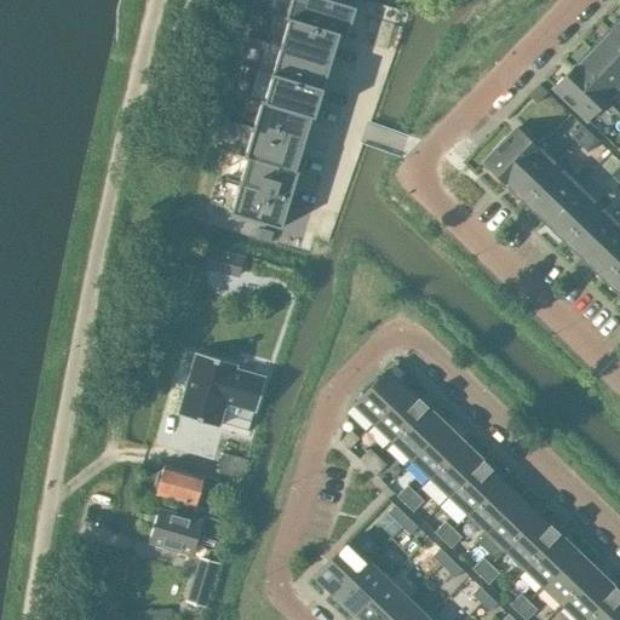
[(291,0),(286,18),(348,36),(348,35),(355,13),(356,7),(329,0),(291,0)]
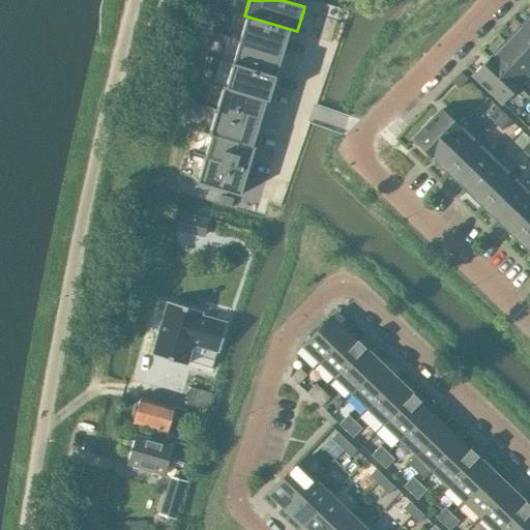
[(246,18),(239,39),(283,53),(283,52),(289,32),(290,30),(296,32),(297,31),(244,16),(243,17),(246,18)]
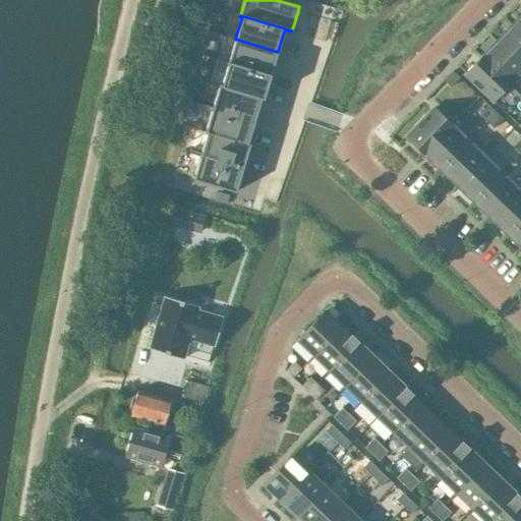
[(520,35),(513,27),(507,35),(505,33),(496,42),(520,65),(520,35)]
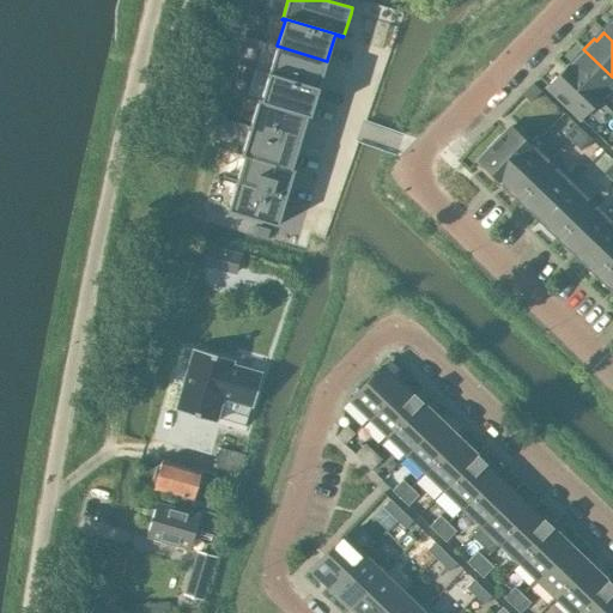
[(277,46),(268,73),(319,89),(327,61),(277,46)]
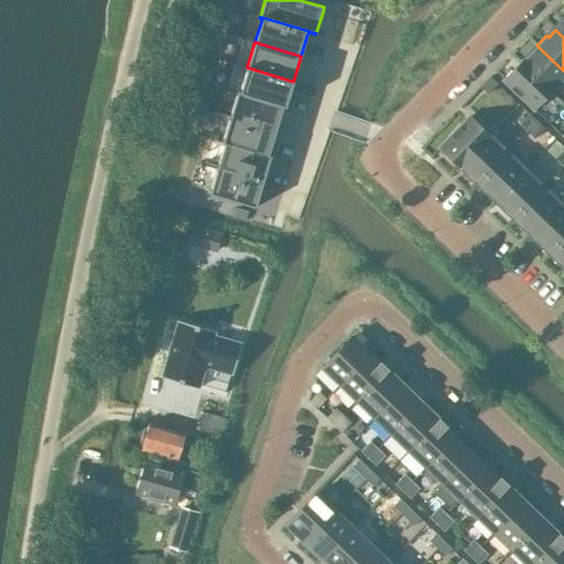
[(563,78),(563,71),(537,45),(528,54),(530,57),(522,65),(551,93),(563,78)]
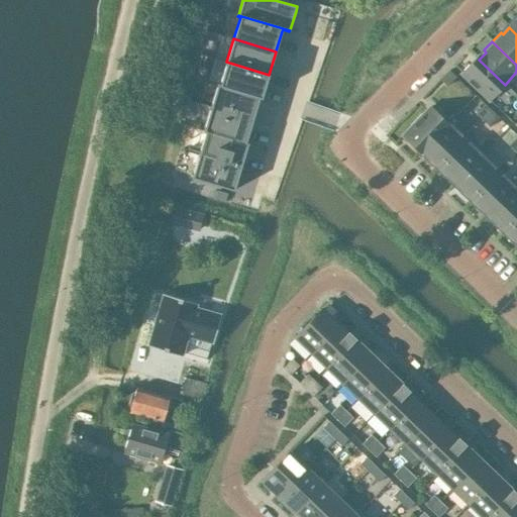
[(505,85),(479,60),(473,66),(471,64),(461,73),(490,101),(505,85)]
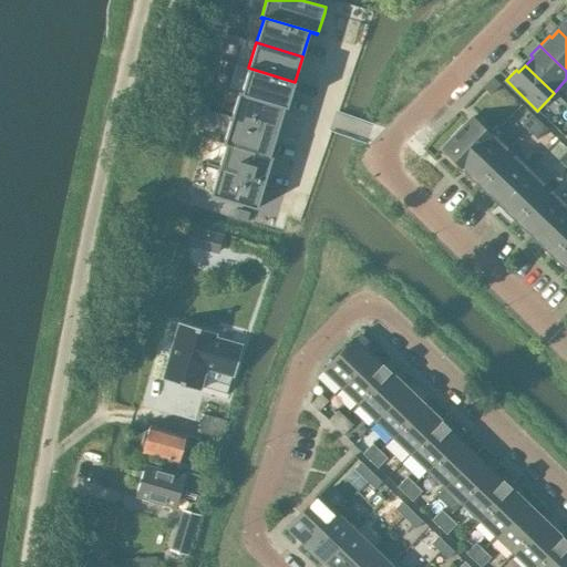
[(239,91),(238,92),(287,106),(294,85),(295,82),(248,68),(241,92),(239,91)]
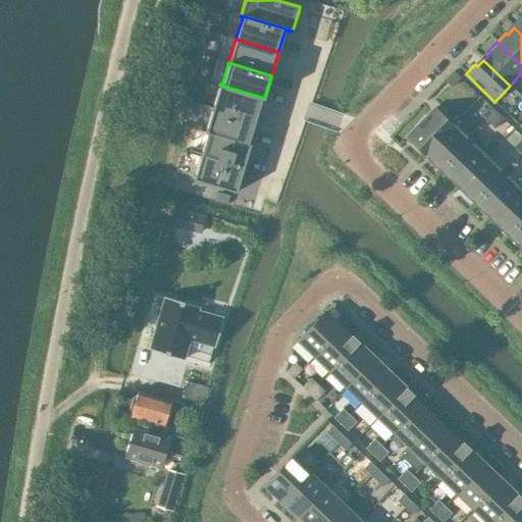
[(452,88),(461,77),(454,71),(445,81),(452,88)]
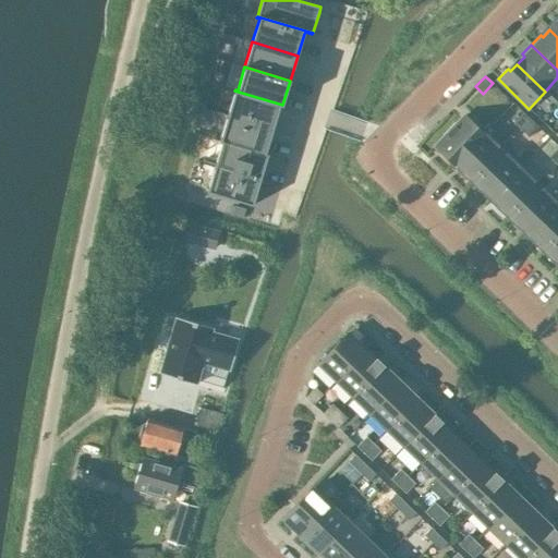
[(234,91),(227,116),(274,130),(274,126),(279,108),(280,106),(282,106),(282,105),(234,91)]
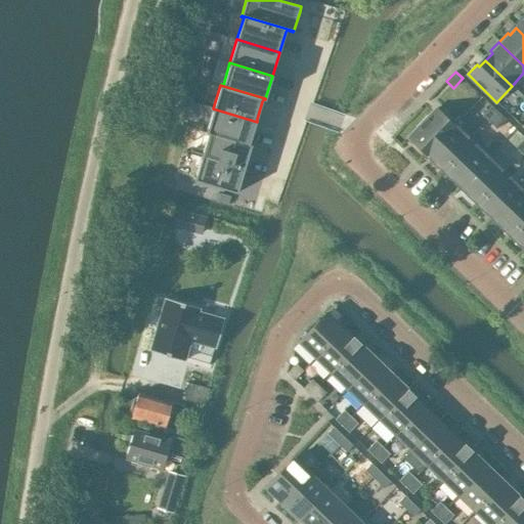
[(492,105),(483,116),(490,122),(498,113),(492,105)]
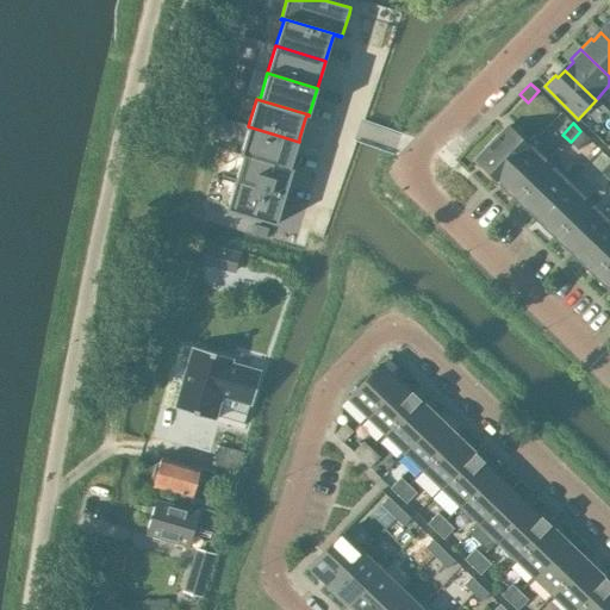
[(248,126),(241,154),(293,169),(293,168),(291,167),(292,165),(299,142),(248,126)]
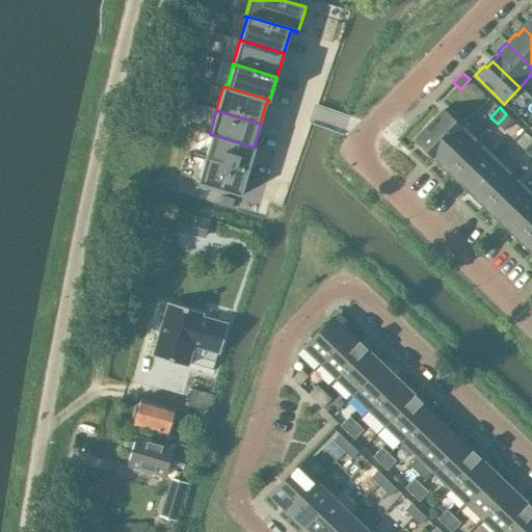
[(434,156),(461,127),(444,110),(435,118),(434,117),(423,129),(424,130),(414,141),(432,158),(434,156)]
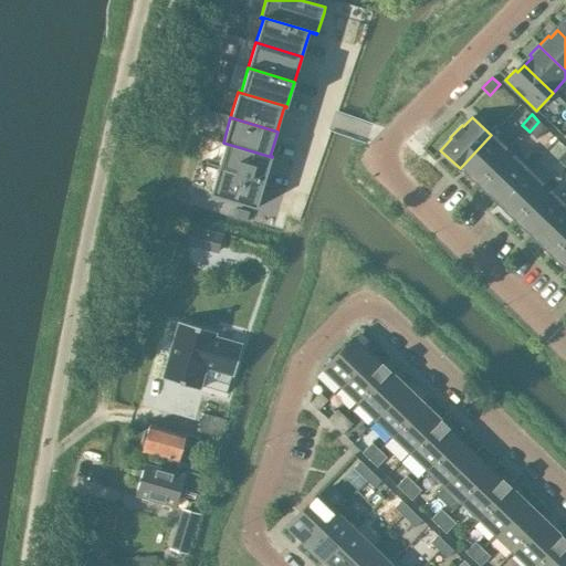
[(546,129),(538,122),(530,132),(536,139),(546,129)]
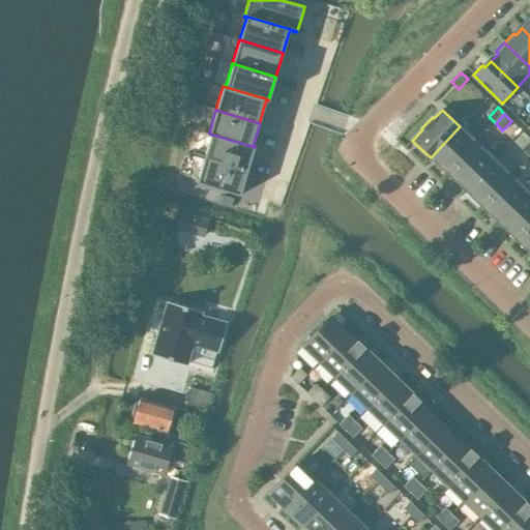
[(476,143),(460,126),(433,155),(438,159),(435,163),(447,174),(476,143)]
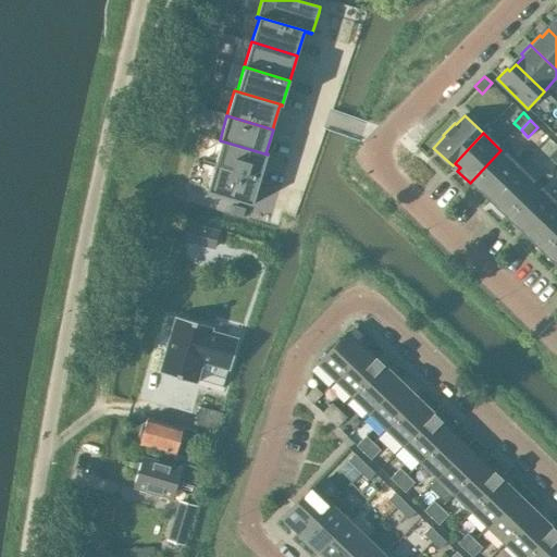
[(221,141),(214,165),(260,180),(268,155),(220,140),(219,141),(221,141)]
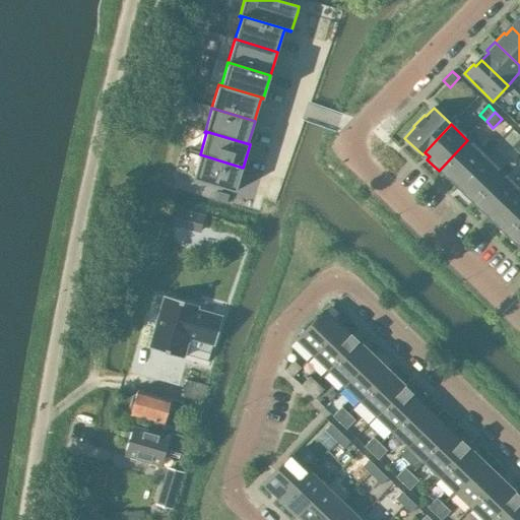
[(457,184),(484,156),(467,140),(439,171),(450,181),(452,179),(457,184)]
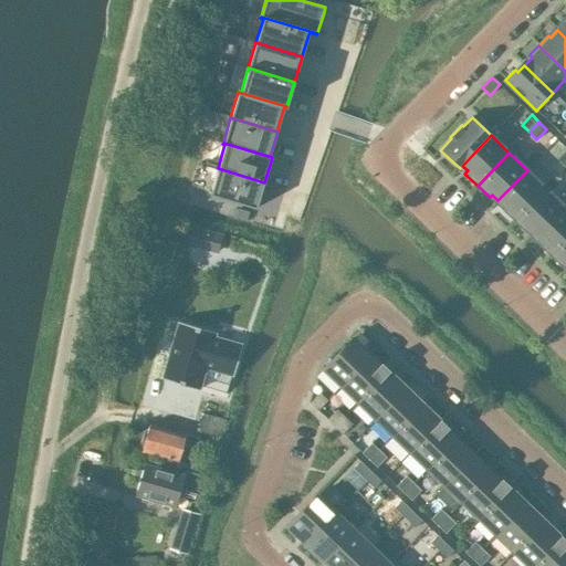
[(218,168),(210,195),(257,209),(264,182),(218,168)]
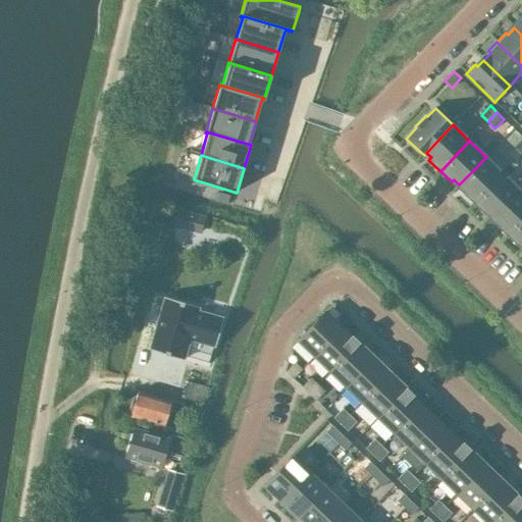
[(474,203),(503,172),(486,157),(459,185),(465,190),(462,192),(474,203)]
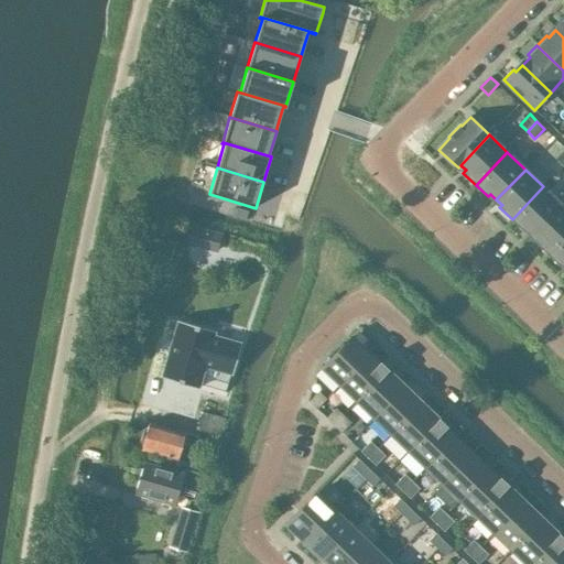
[(532,235),(562,204),(543,186),(512,219),(524,231),(527,229),(532,235)]
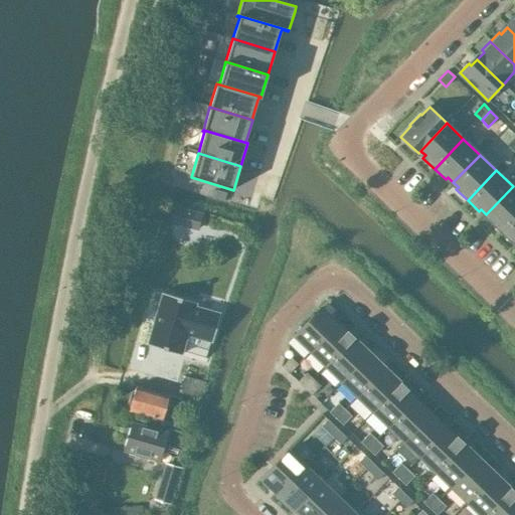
[(514,216),(514,188),(513,186),(486,214),(492,219),(489,221),(501,232),(514,216)]
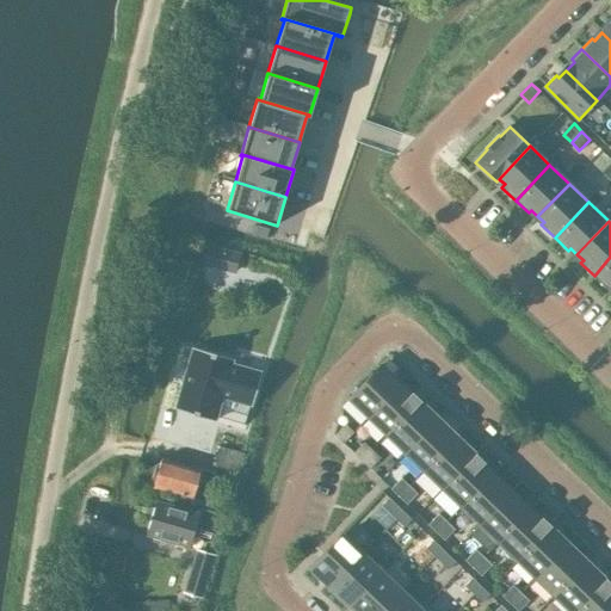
[(240,255),(208,247),(203,263),(235,271),(240,255)]
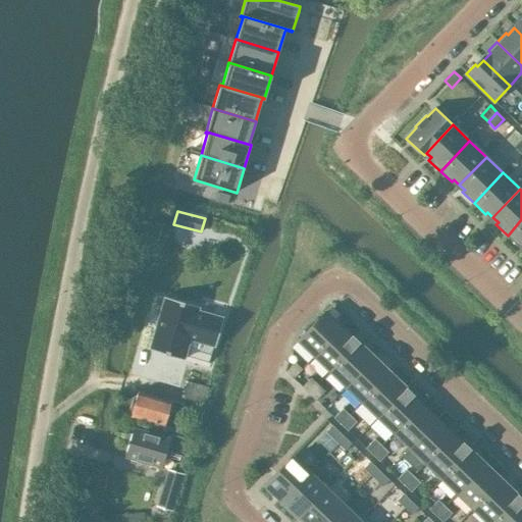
[(521,219),(508,236),(519,247),(521,244),(521,245),(521,219)]
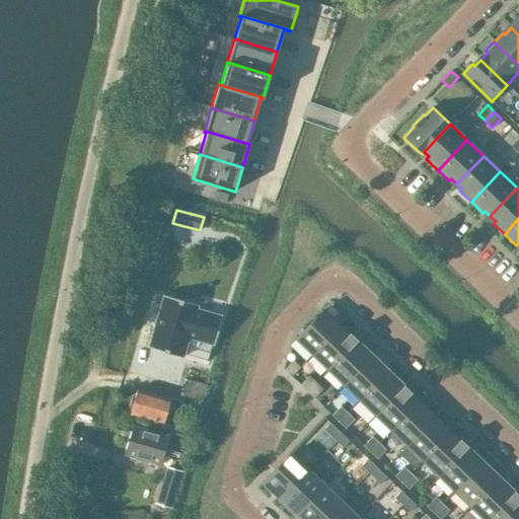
[(149,348),(183,357),(189,338),(214,345),(222,316),(197,309),(198,305),(164,295),(149,348)]
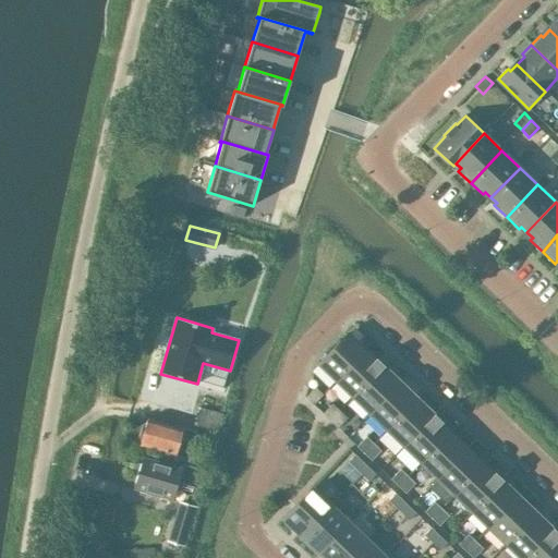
[(337,380),(366,350),(349,332),(318,364),(337,380)]
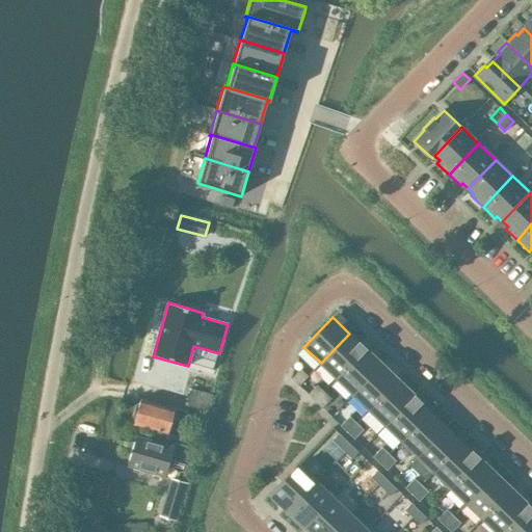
[(365,349),(366,349),(367,348),(358,341),(357,342),(349,334),(321,363),(337,378),(365,349)]
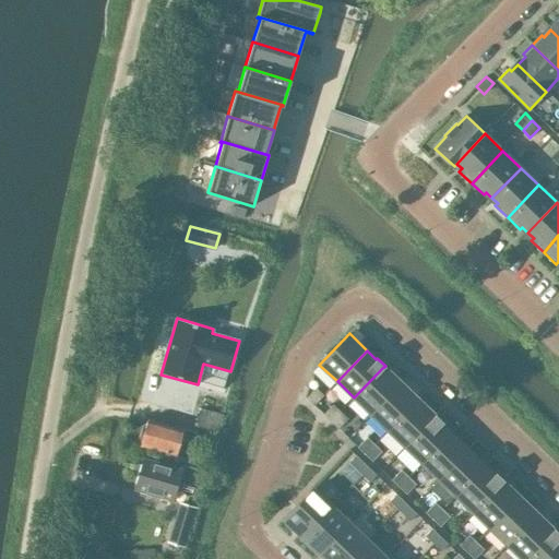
[(401,383),(384,367),(383,367),(354,397),(371,414),(401,383)]
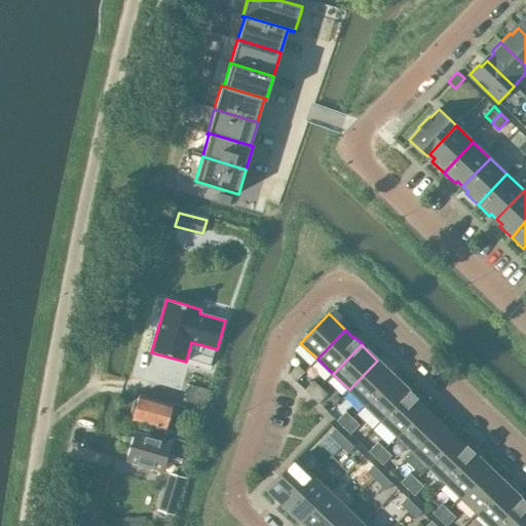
[(365,405),(392,376),(377,361),(349,389),(365,405)]
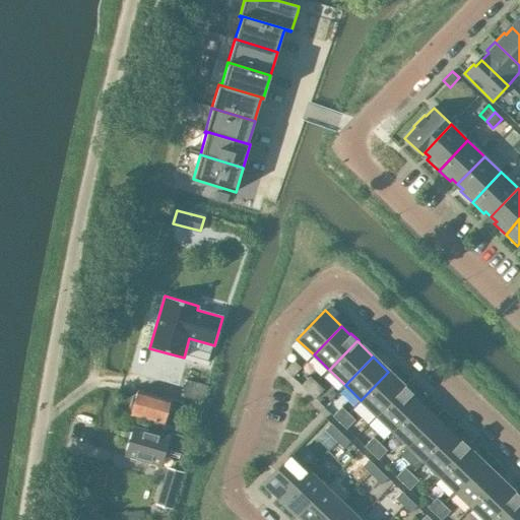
[(294,362),(284,371),(291,377),(301,368),(294,362)]
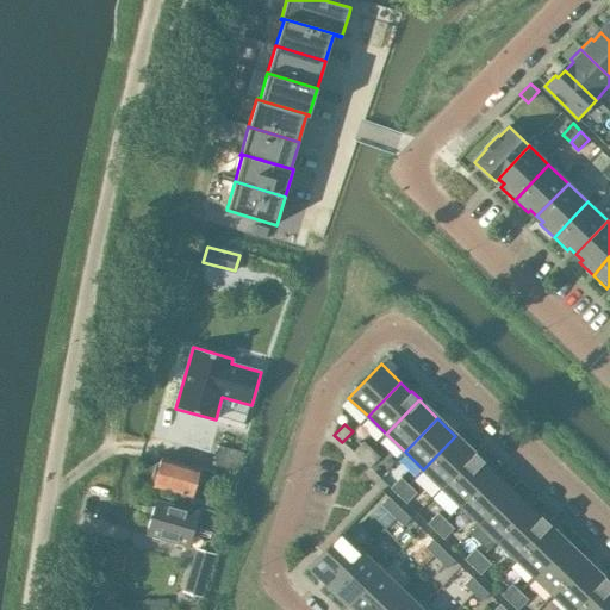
[(247,437),(224,431),(215,466),(237,472),(247,437)]
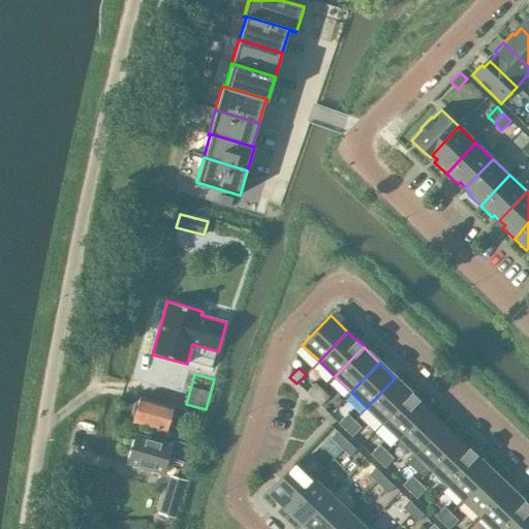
[(411,394),(411,393),(395,378),(367,407),(383,423),(411,394)]
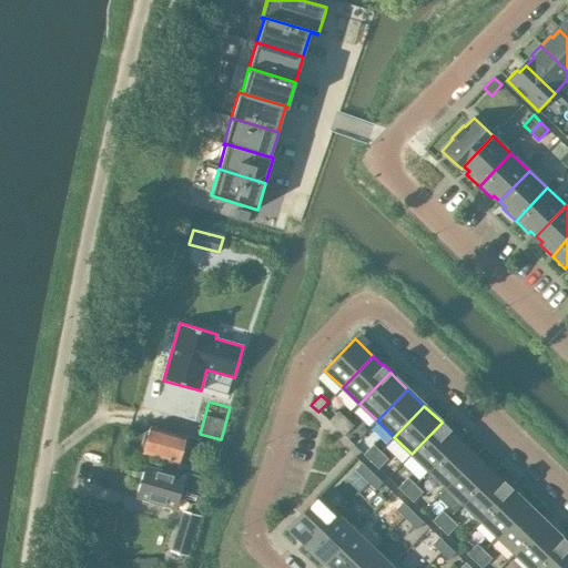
[(336,429),(346,418),(338,412),(328,422),(336,429)]
